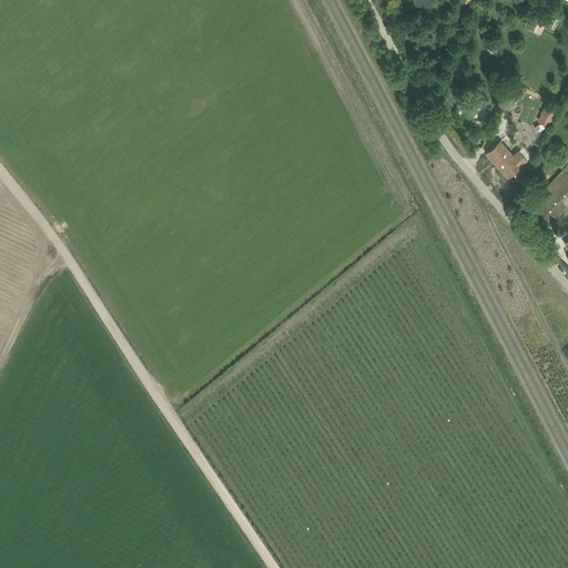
[(543,22),(533,18),(531,17),(527,26),(541,33),(546,24),(543,22)]
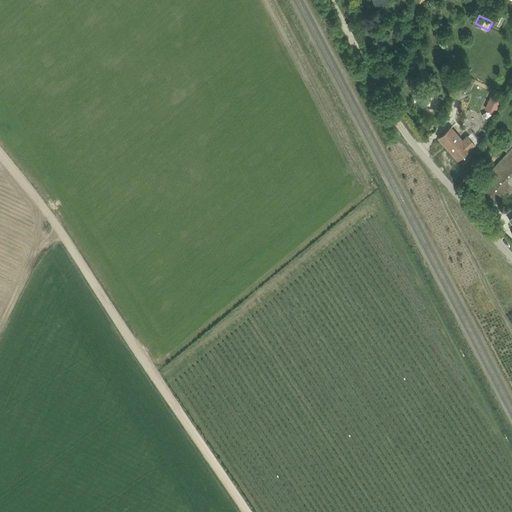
[(502,99),(492,95),(485,108),(495,113),(502,99)]
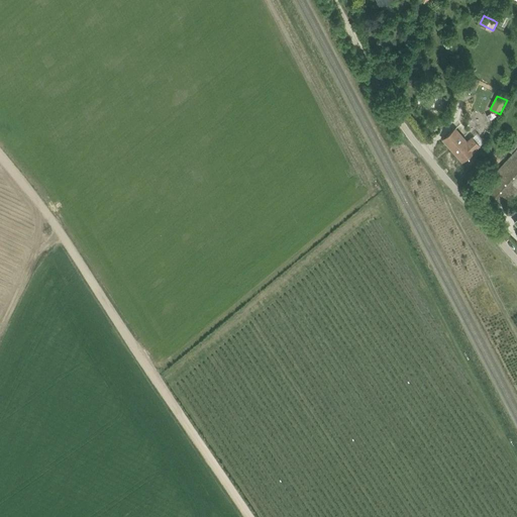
[(455,127),(443,138),(442,138),(462,161),(480,144),(472,136),(468,140),(455,127)]
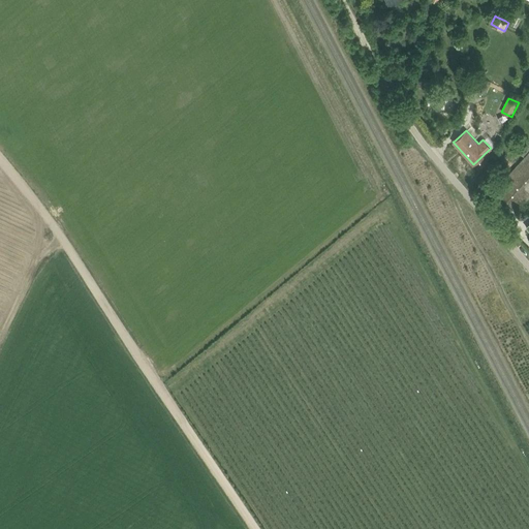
[(523,155),(528,148),(528,143),(525,139),(517,149),(523,155)]
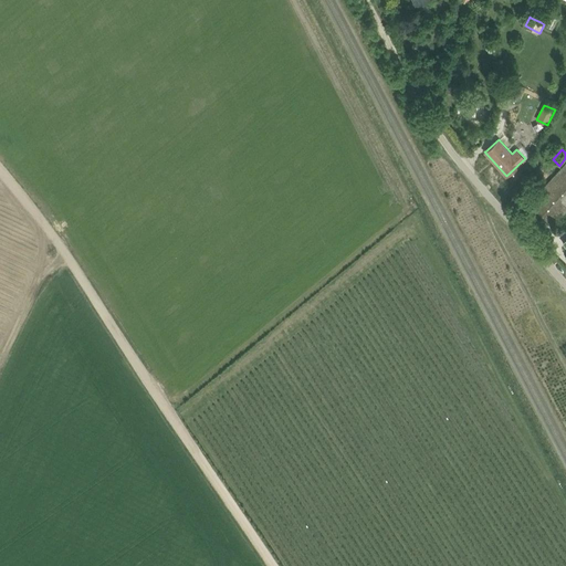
[(553,224),(565,209),(565,163),(530,203),(553,224)]
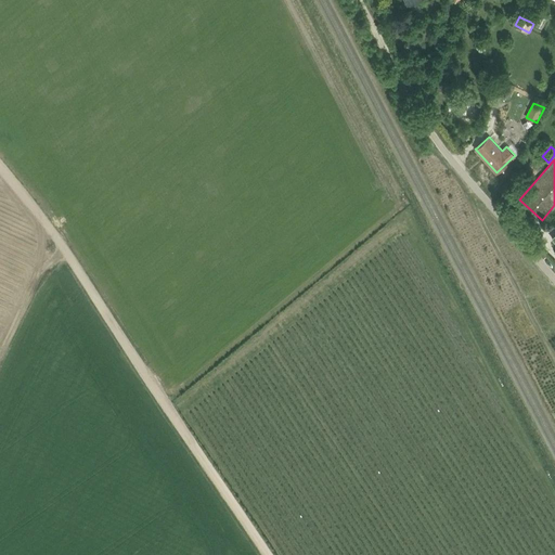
All buildings are outlined.
